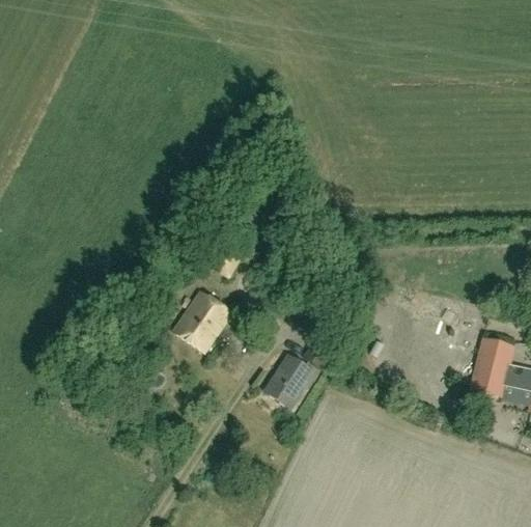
[(229,278),(244,255),(221,243),(205,266),(229,278)]
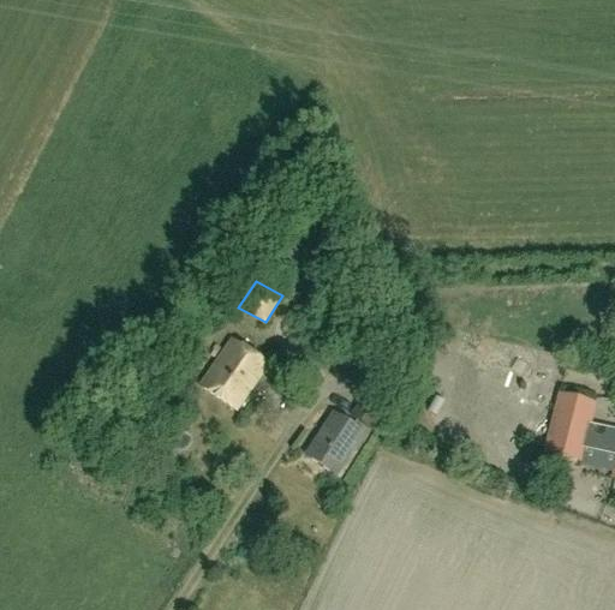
[(581,306),(573,317),(587,329),(596,318),(581,306)]
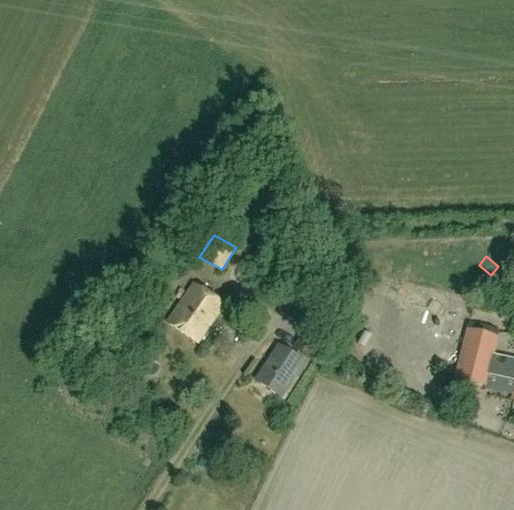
[(198,342),(224,303),(193,282),(167,321),(198,342)]
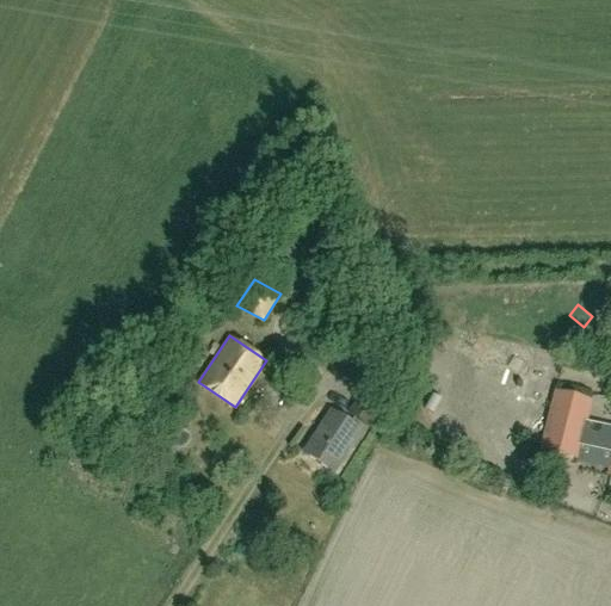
[(365,385),(347,412),(369,425),(387,401),(365,385)]
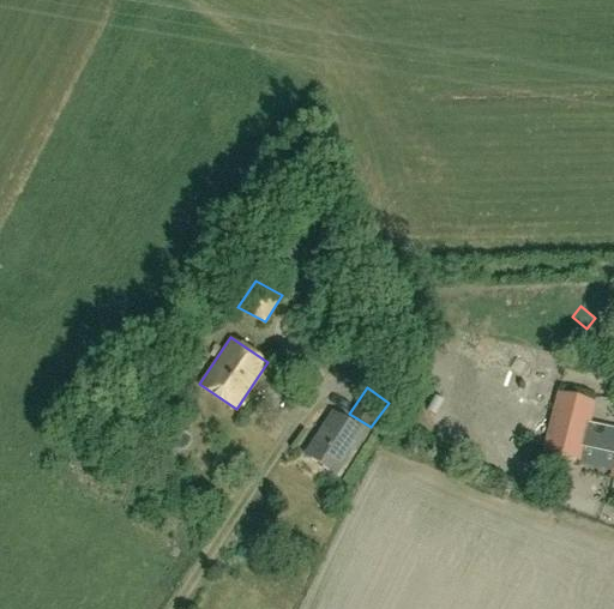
[(558,391),(551,420),(588,429),(595,401),(558,391)]
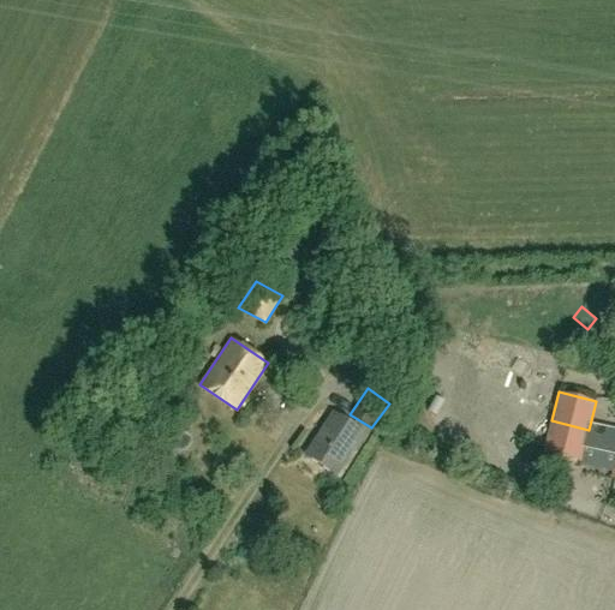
[(336,473),(364,431),(334,411),(306,454),(336,473)]
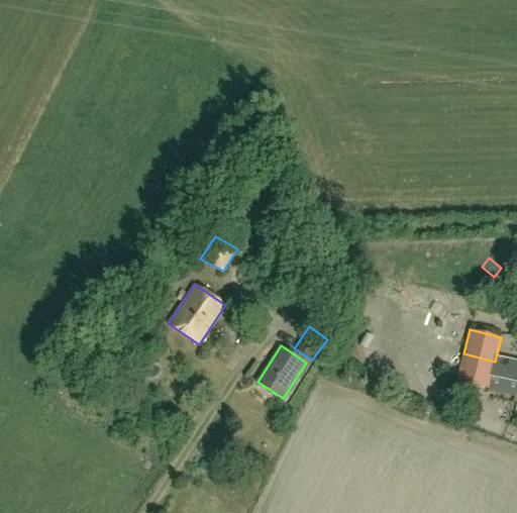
[(495,362),(463,353),(457,379),(489,387),(495,362)]
